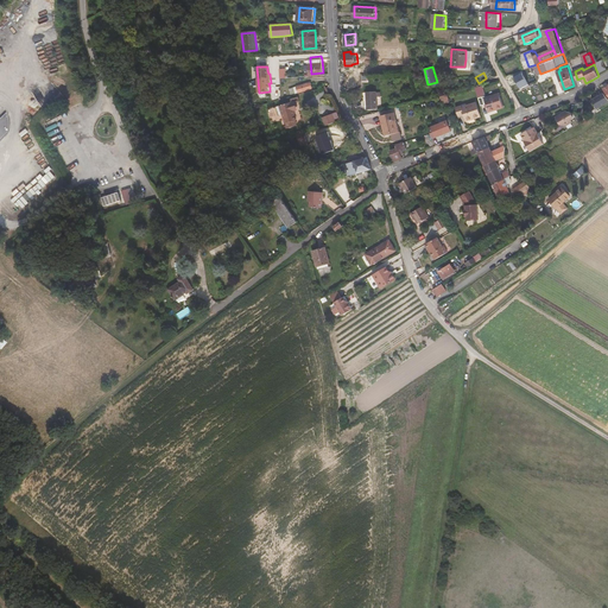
[(520,89),(530,84),(523,73),(514,76),(520,89)]
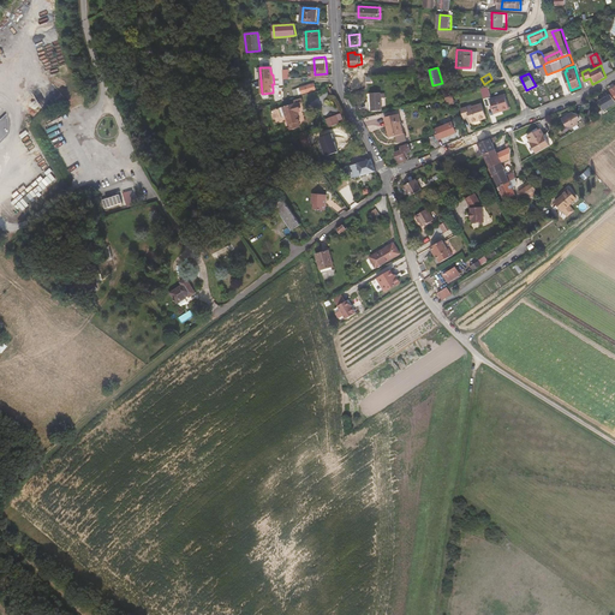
[(487,100),(488,106),(491,105),(493,108),(495,107),(496,112),(511,107),(506,94),(494,97),(490,85),(482,88),(487,100)]
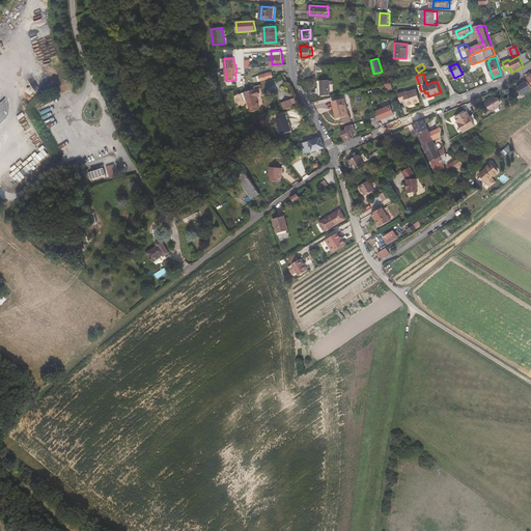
[(323,87),(324,92),(330,92),(332,92),(331,79),(323,79),(323,87)]
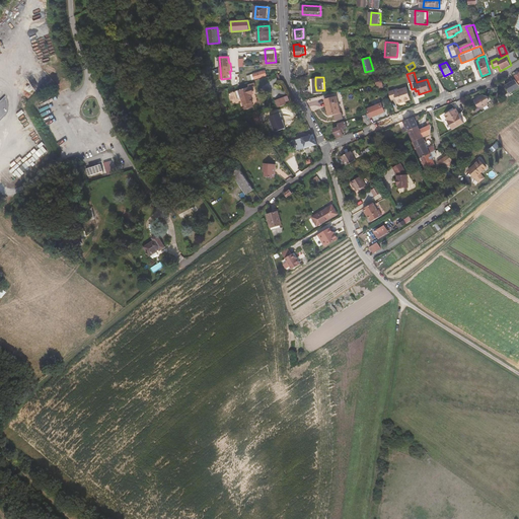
[(518,83),(516,79),(507,86),(511,93),(518,87),(518,83)]
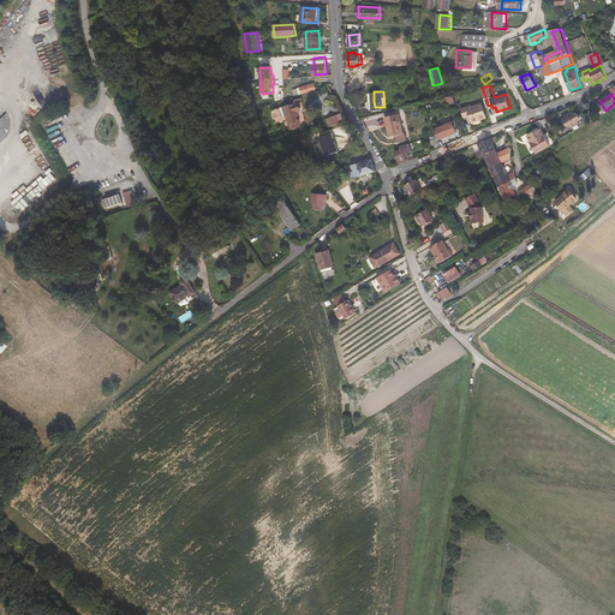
[(296,102),(285,106),(287,115),(290,124),(291,124),(292,125),(288,126),(290,130),(300,125),(299,120),(302,120),(298,111),(300,109),(298,102),(296,103),(296,102)]
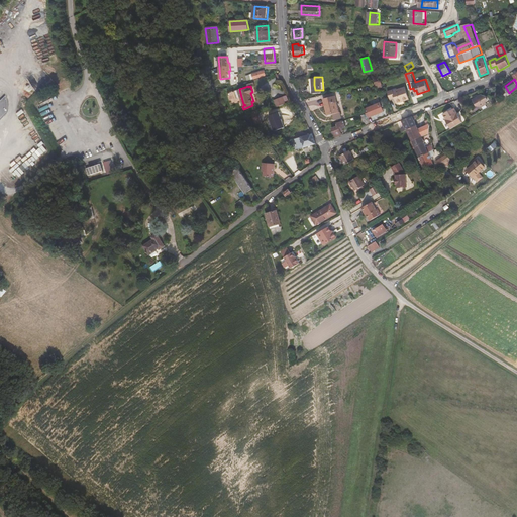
[(389,90),(391,96),(395,95),(407,91),(406,87),(394,91),(393,89),(389,90)]
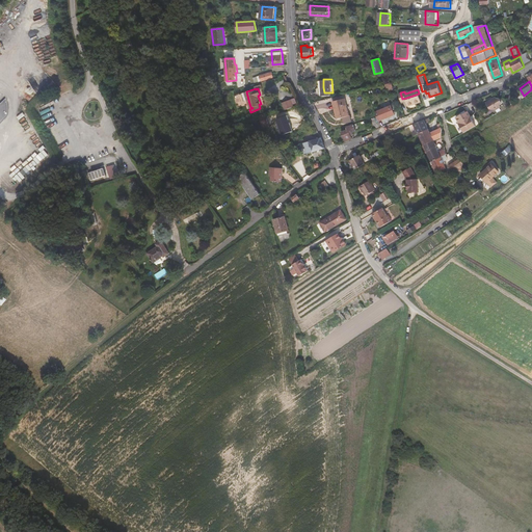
[(421,101),(419,94),(406,98),(407,100),(409,104),(421,101)]
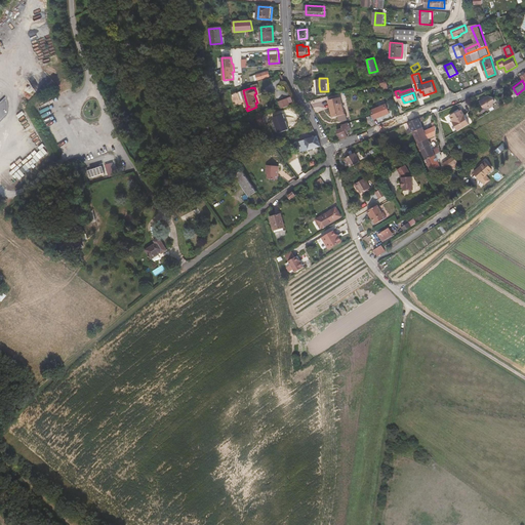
[(280,99),(283,107),(291,104),(288,95),(280,99)]
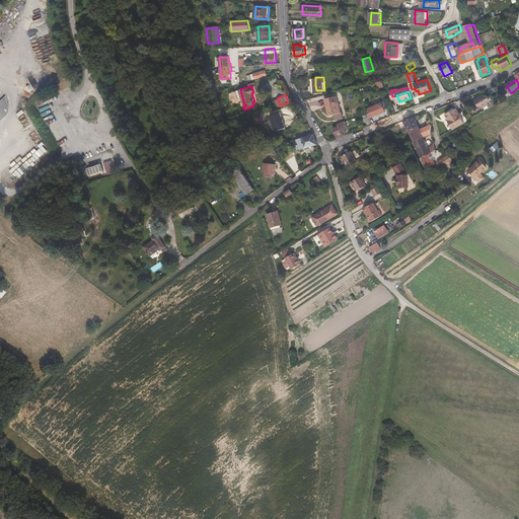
[(329,114),(336,113),(341,112),(341,107),(337,94),(325,97),(329,114)]
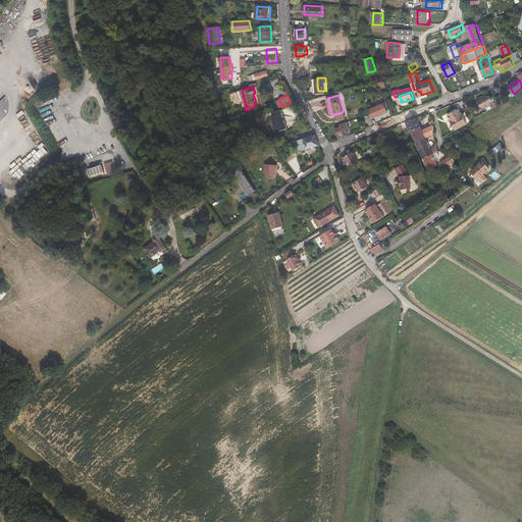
[(485,106),(485,107),(491,104),(491,102),(492,101),(493,98),(491,96),(487,95),(484,96),(477,99),(479,103),(479,104),(480,106),(483,107),(485,106)]
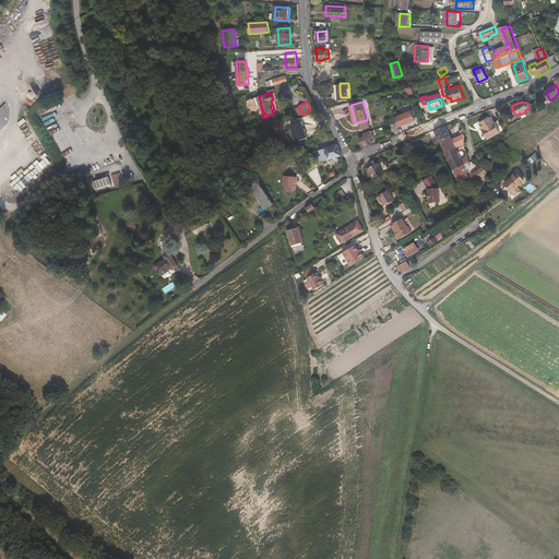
[(395,117),(397,122),(399,127),(402,125),(402,126),(416,121),(413,111),(400,116),(401,116),(395,117)]
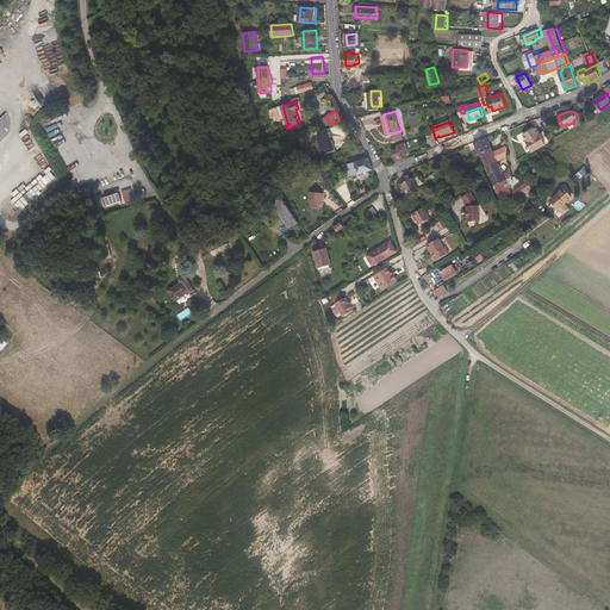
[(530,144),(534,150),(546,143),(536,128),(524,134),(528,141),(529,141),(530,144)]
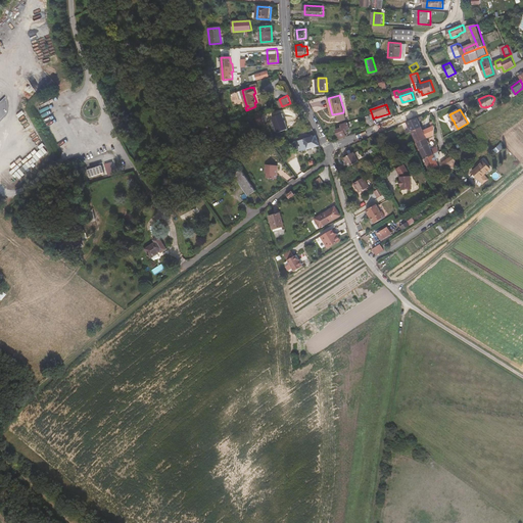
[(263,113),(256,115),(257,122),(265,119),(263,113)]
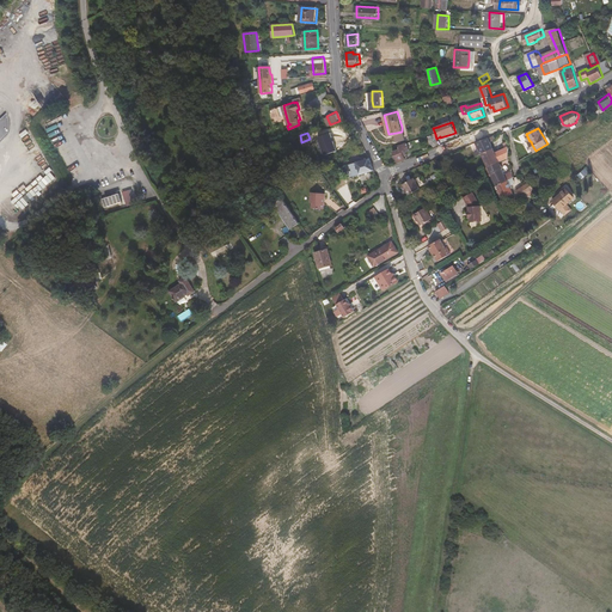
[(479,151),(481,154),(493,147),(490,142),(488,138),(476,142),(479,151)]
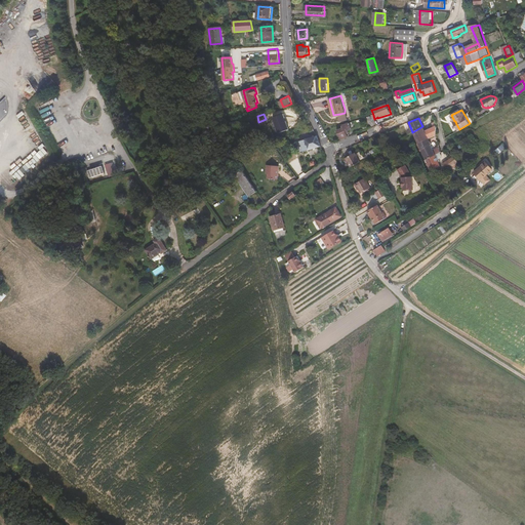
[(338,129),(339,132),(348,129),(352,128),(350,122),(342,124),(344,127),(338,129)]
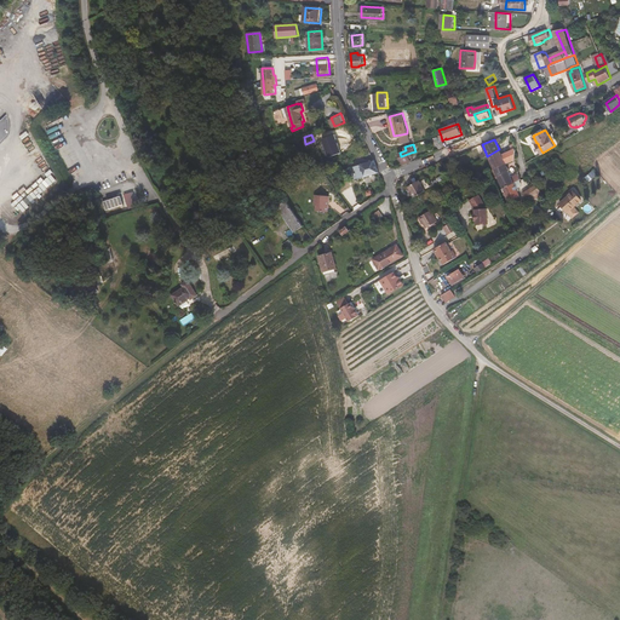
[(487,156),(493,167),(506,164),(515,160),(515,150),(514,148),(514,144),(510,144),(511,150),(501,155),(499,149),(487,156)]
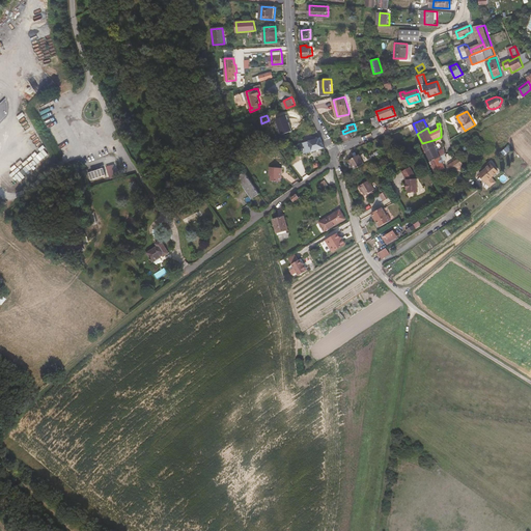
[(343,134),(345,140),(352,137),(351,135),(353,134),(352,131),(343,134)]
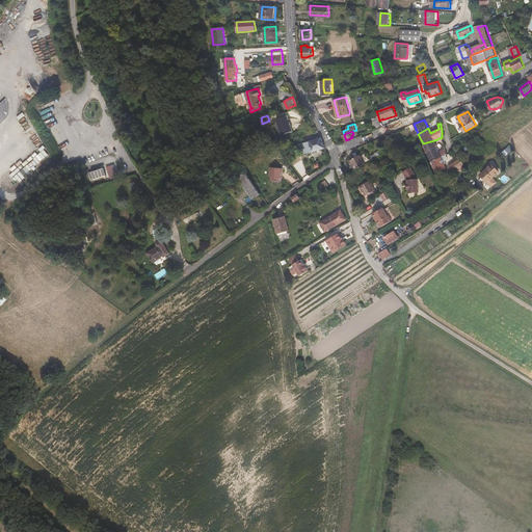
[(308,152),(324,147),(321,136),(297,143),(299,150),(303,152),(307,151),(308,152)]
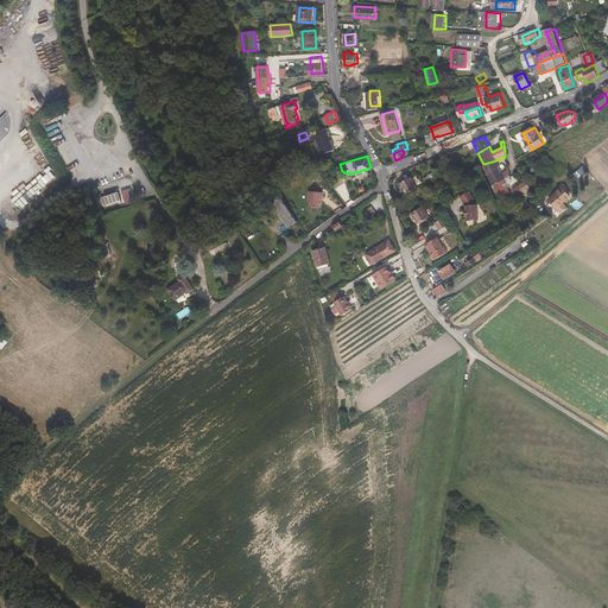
[(496,160),(483,164),(483,165),(482,166),(486,176),(488,175),(493,184),(505,178),(511,176),(508,169),(501,171),(496,160)]
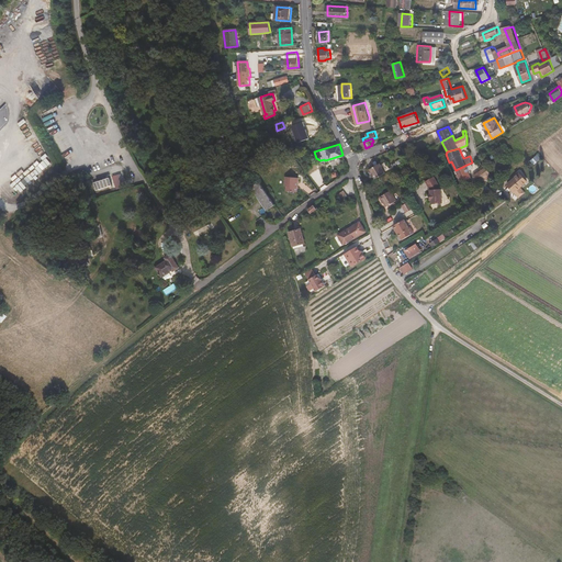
[(31,183),(44,169),(33,157),(19,172),(31,183)]
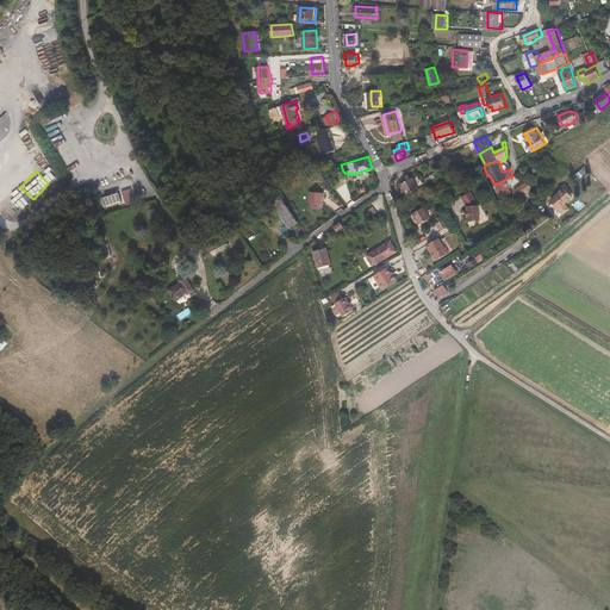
[(402,181),(406,192),(418,186),(412,176),(402,181)]
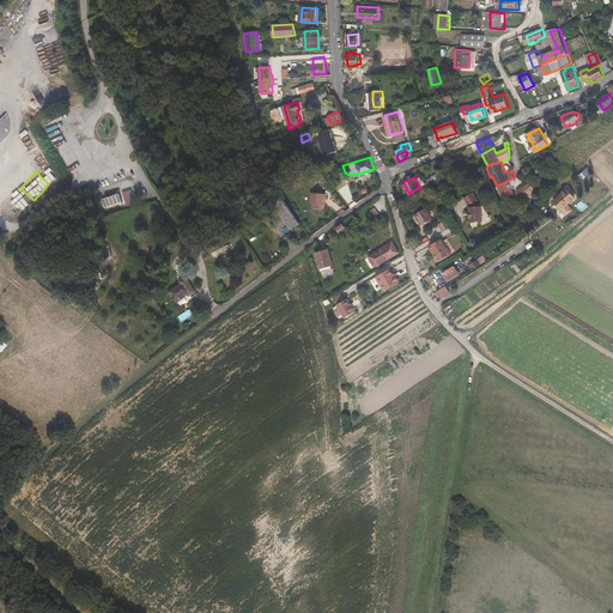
[(509,180),(497,186),(503,199),(508,198),(514,193),(513,188),(509,180)]
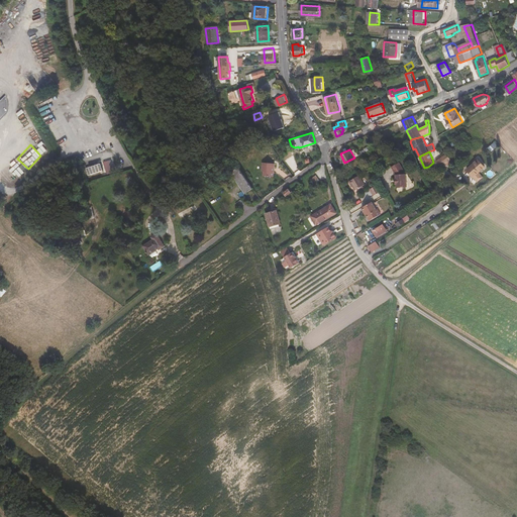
[(436,161),(441,168),(451,160),(449,157),(445,153),(436,161)]
